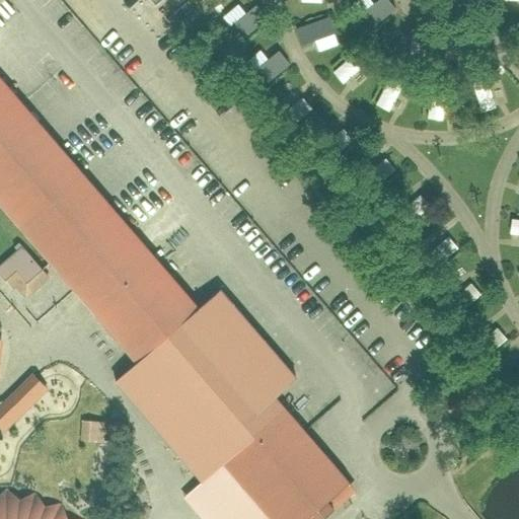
[(0,0),(0,205),(50,263),(67,283),(136,362),(115,380),(155,427),(201,479),(199,512),(204,518),(310,518),(309,516),(327,500),(334,508),(356,489),(349,480),(274,395),(295,377),(284,364),(220,291),(199,309),(177,285),(0,81),(0,1),(1,0),(0,0)]
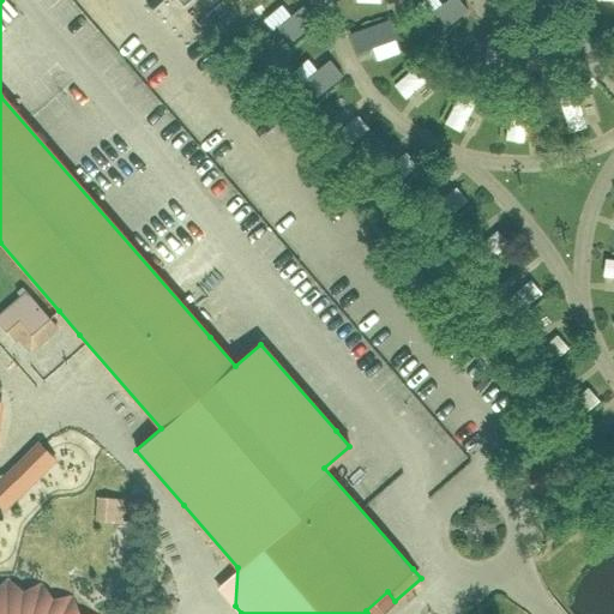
[(425,22),(434,36),(463,17),(452,2),(425,22)]
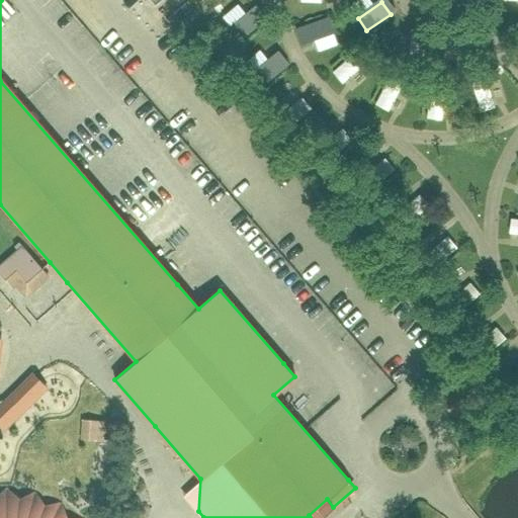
[(227,33),(236,45),(258,25),(248,14),(227,33)]
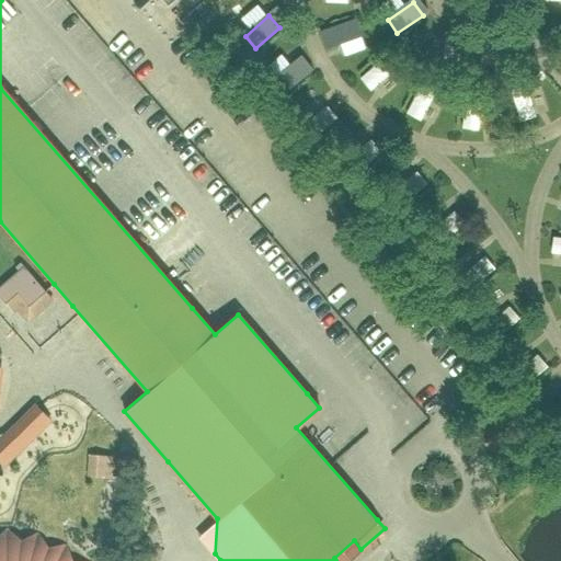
[(332,29),(336,44),(367,35),(363,20),(332,29)]
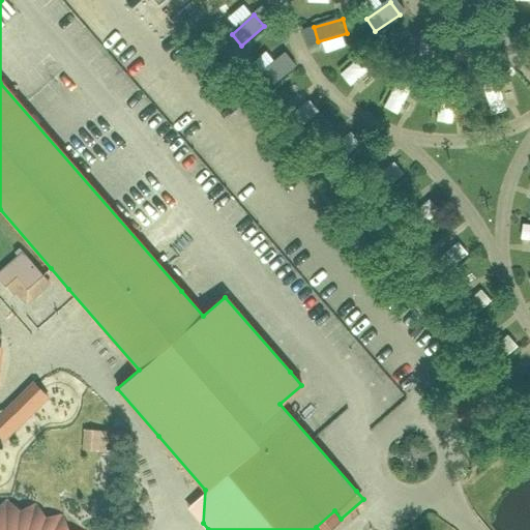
[(488,65),(499,55),(478,32),(467,42),(488,65)]
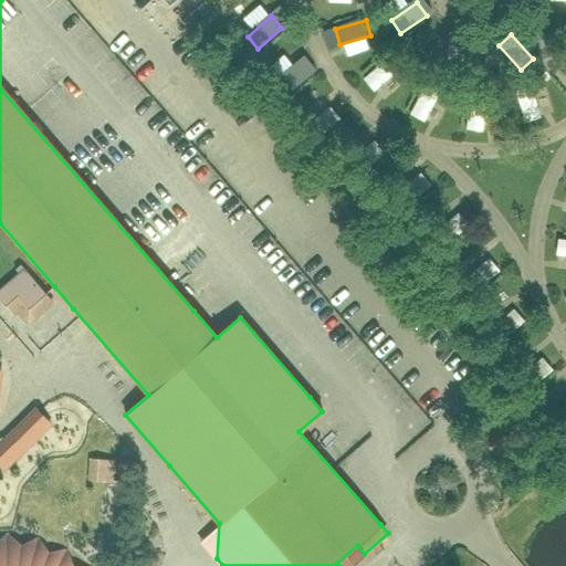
[(446,72),(462,73),(464,41),(449,40),(446,72)]
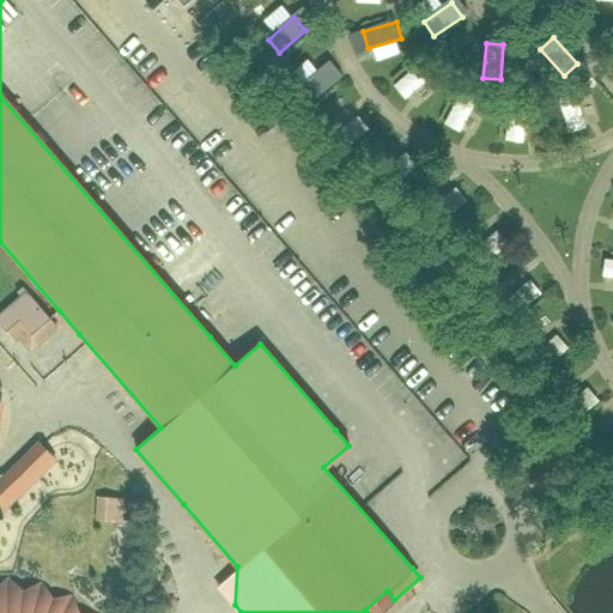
[(396,83),(408,97),(435,74),(423,61),(396,83)]
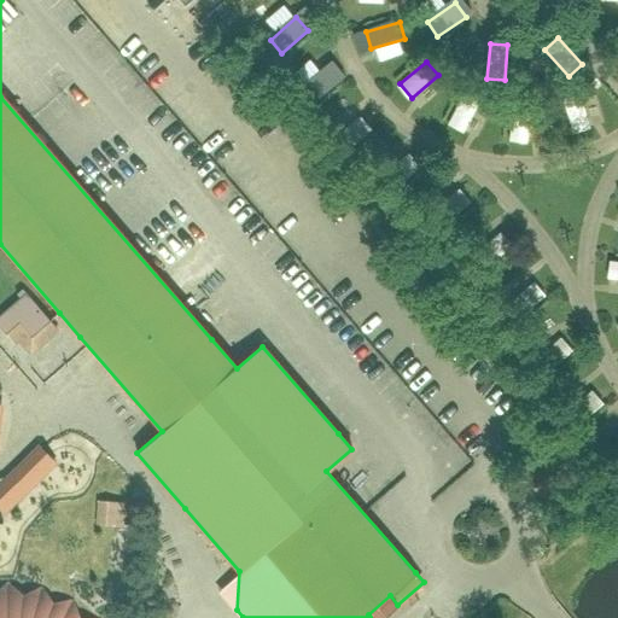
[(295,95),(307,110),(332,87),(321,74),(295,95)]
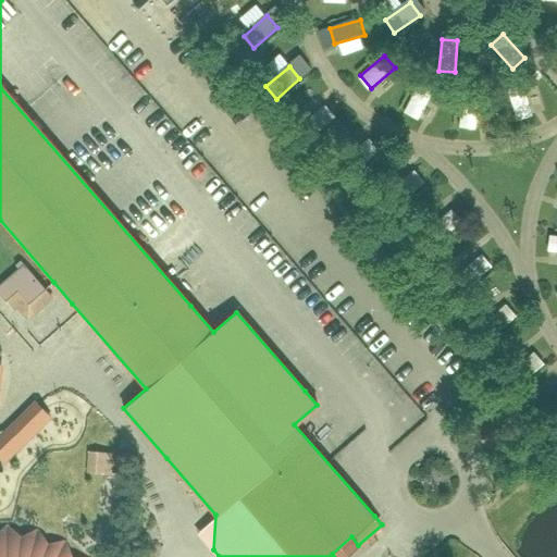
[(405,113),(419,121),(433,93),(418,85),(405,113)]
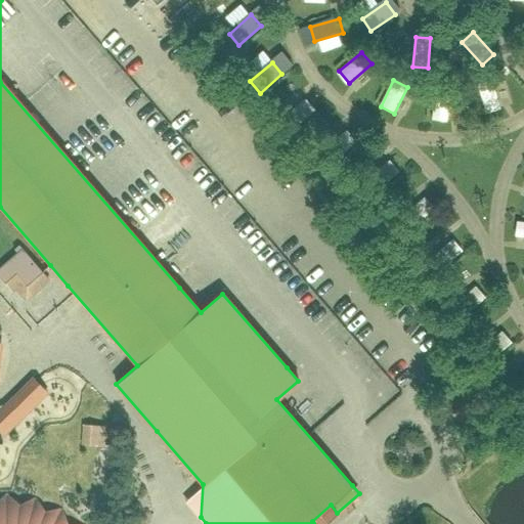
[(489,113),(504,108),(495,81),(481,85),(489,113)]
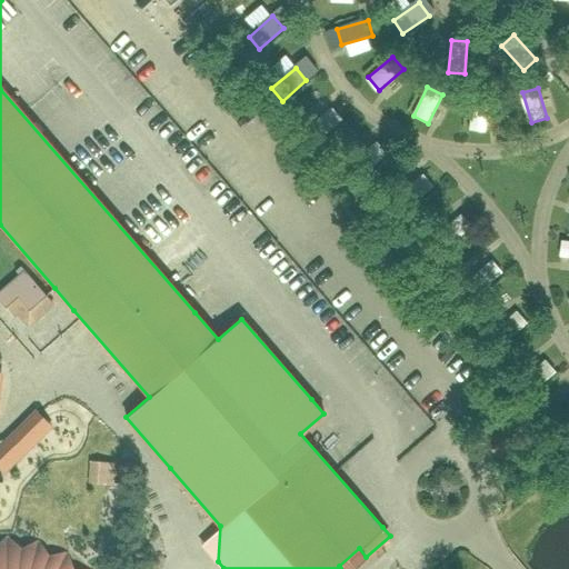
[(469,131),(486,132),(488,100),(472,99),(469,131)]
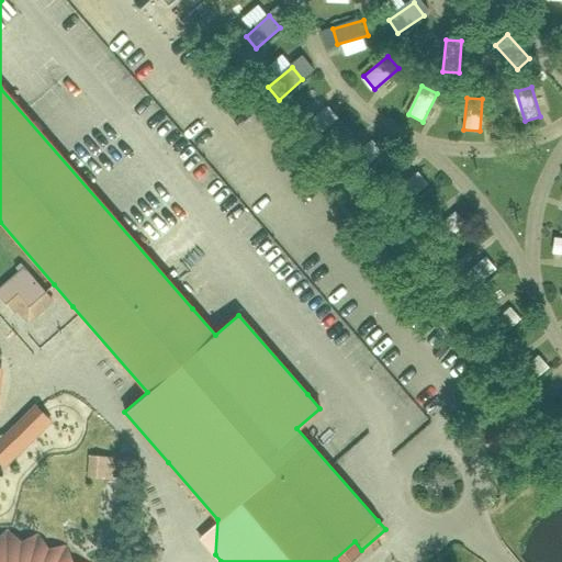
[(304,128),(314,141),(338,121),(327,108),(304,128)]
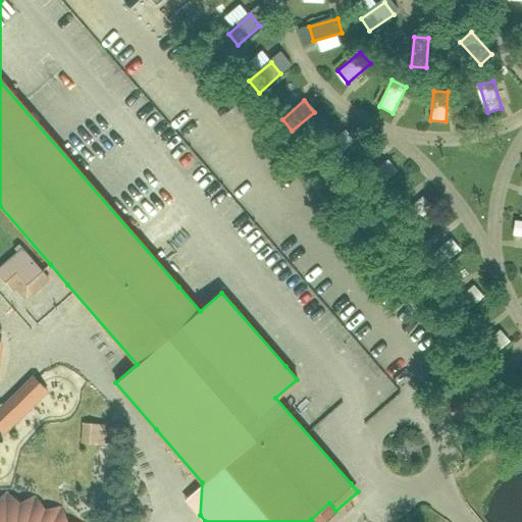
[(320,151),(330,162),(353,143),(343,132),(320,151)]
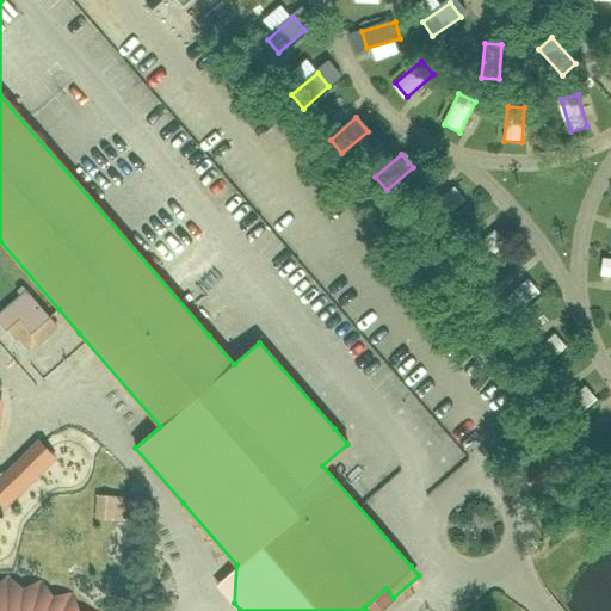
[(427,211),(438,224),(464,202),(452,189),(427,211)]
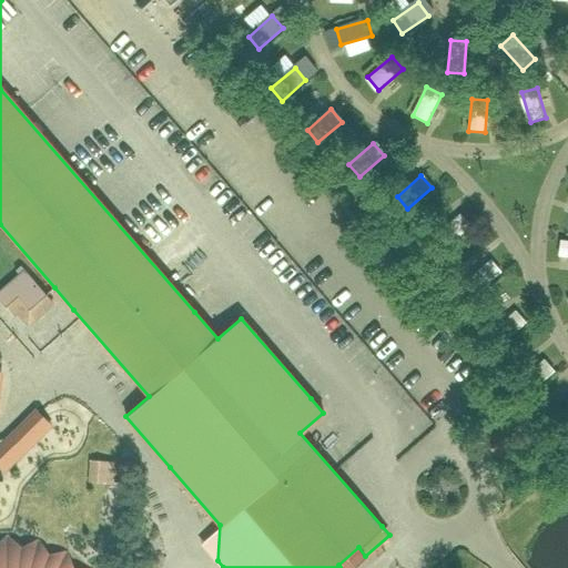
[(435,236),(445,249),(469,229),(459,215),(435,236)]
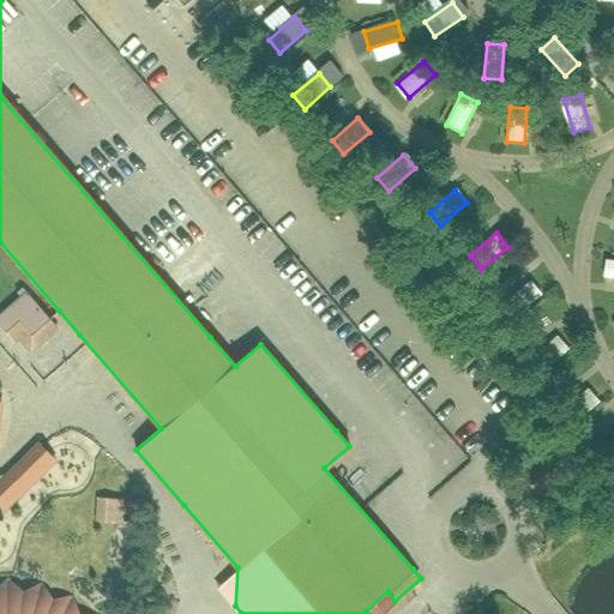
[(296,280),(312,269),(304,257),(288,268),(296,280)]
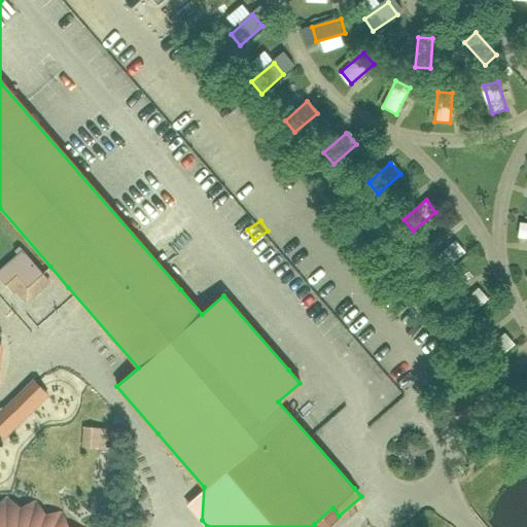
[(432,261),(443,273),(465,254),(455,243),(432,261)]
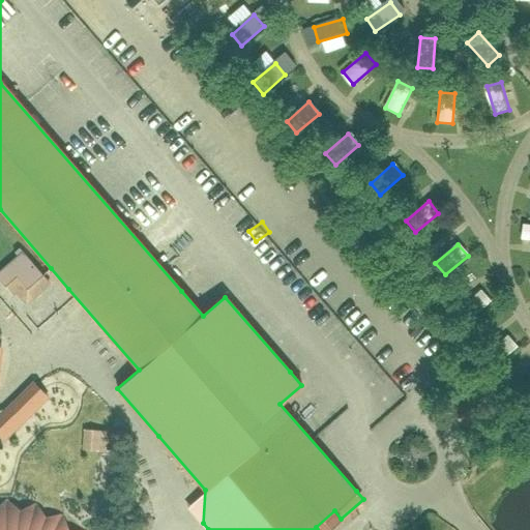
[(41,275),(22,253),(0,271),(0,281),(4,287),(16,277),(26,289),(41,275)]
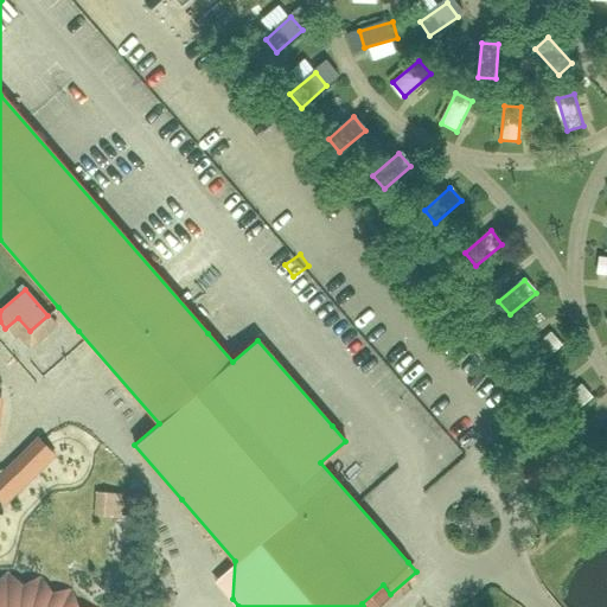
[(56,331),(50,352),(40,349),(36,368),(56,372),(62,350),(72,353),(77,336),(56,331)]
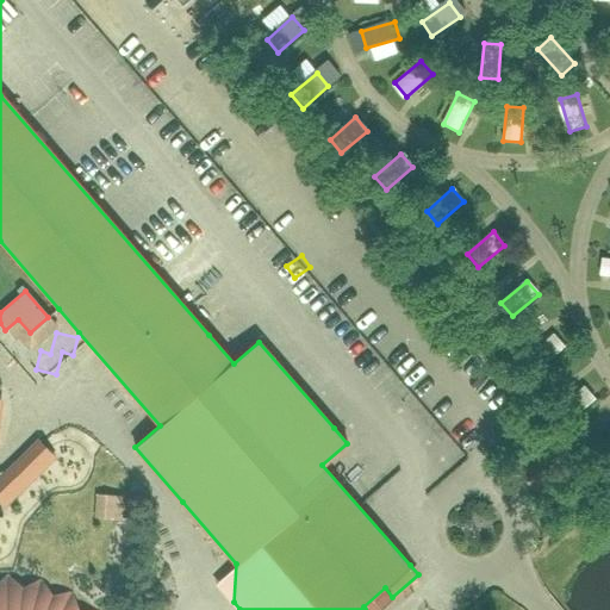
[(526,358),(536,371),(562,349),(552,335),(526,358)]
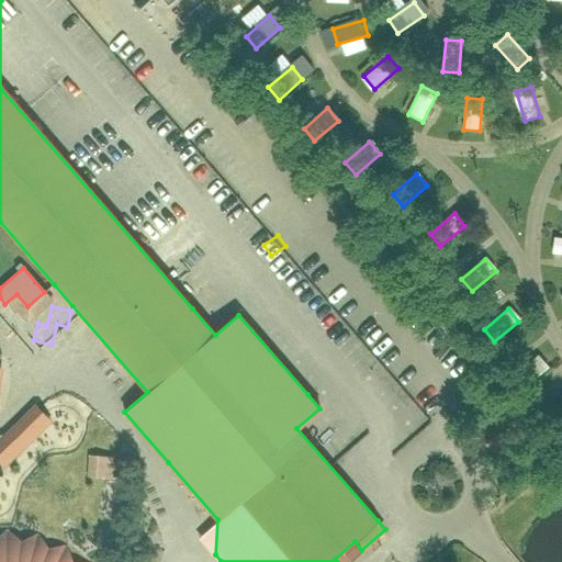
[(380,370),(384,353),(370,350),(367,367),(380,370)]
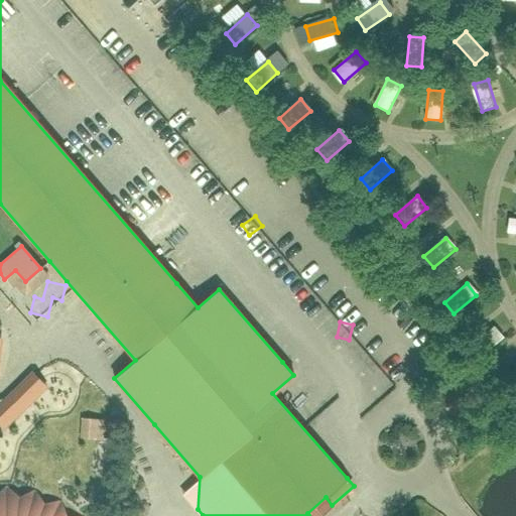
[(471,347),(480,358),(502,339),(493,328),(471,347)]
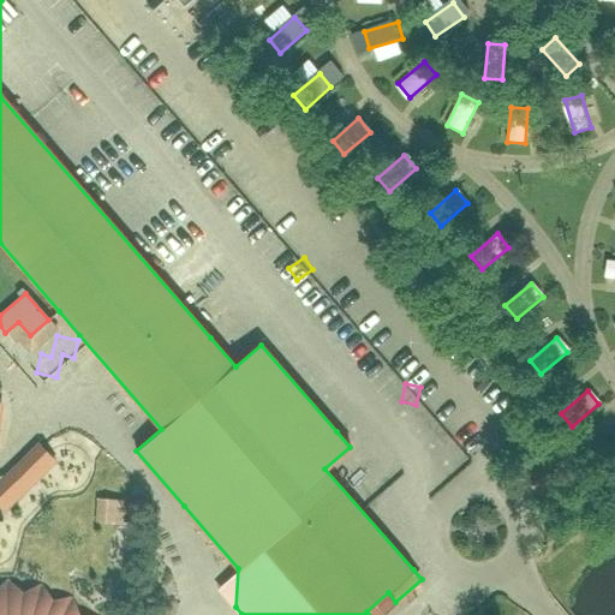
[(0,479),(0,508),(5,513),(57,461),(42,447),(39,442),(0,479)]
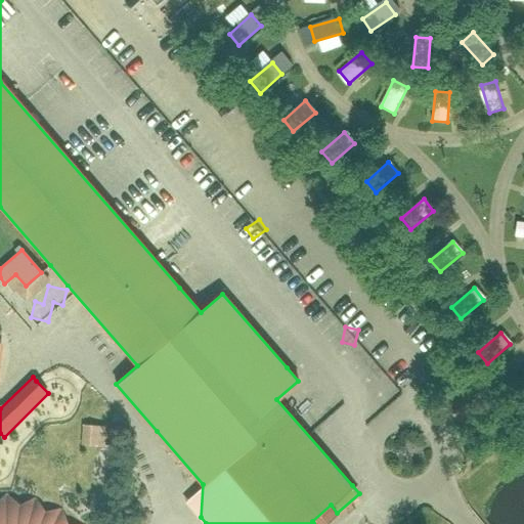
[(0,523),(68,523),(62,509),(45,512),(36,497),(19,505),(6,494),(0,498),(0,523)]
